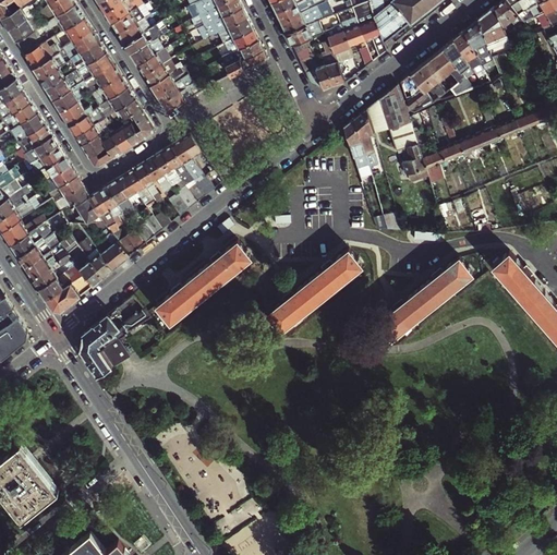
[(21,8),(15,0),(0,0),(0,17),(1,20),(21,8)]
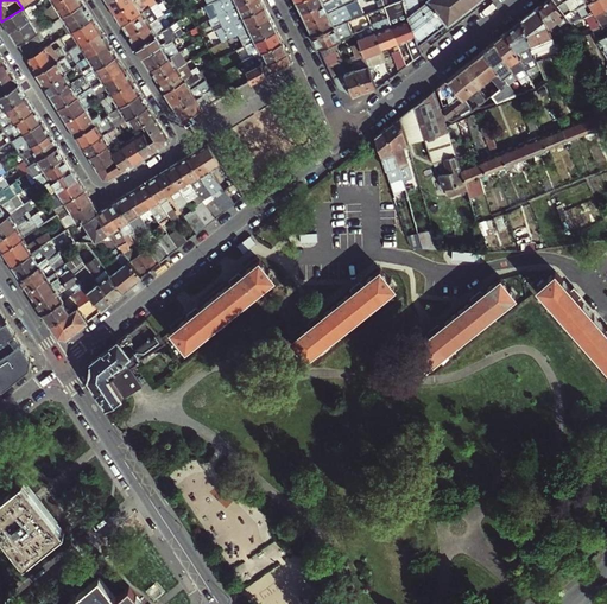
[(38,8),(37,6),(33,0),(32,0),(17,0),(23,8),(25,11),(30,8),(33,12),(38,8)]
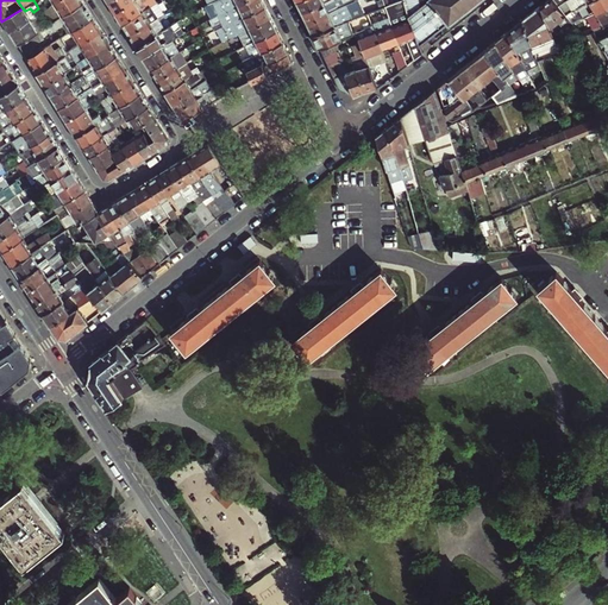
[(50,25),(83,5),(79,0),(61,0),(52,6),(44,11),(48,20),(50,25)]
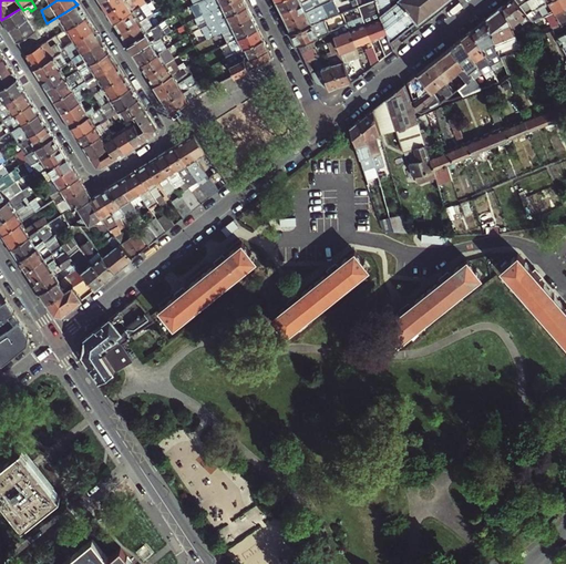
[(106,0),(100,4),(106,14),(125,3),(123,0),(106,0)]
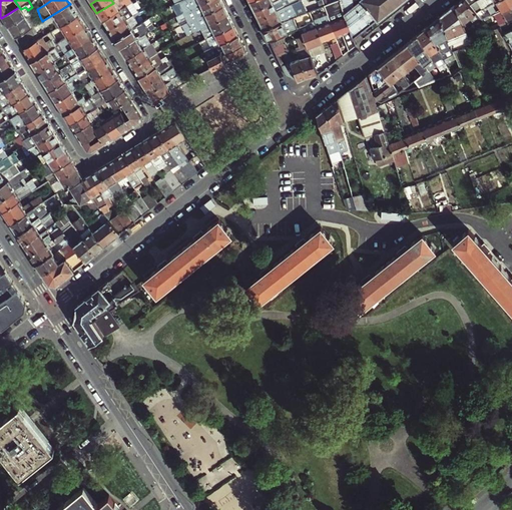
[(117,0),(113,3),(96,13),(102,23),(125,8),(121,0),(117,0)]
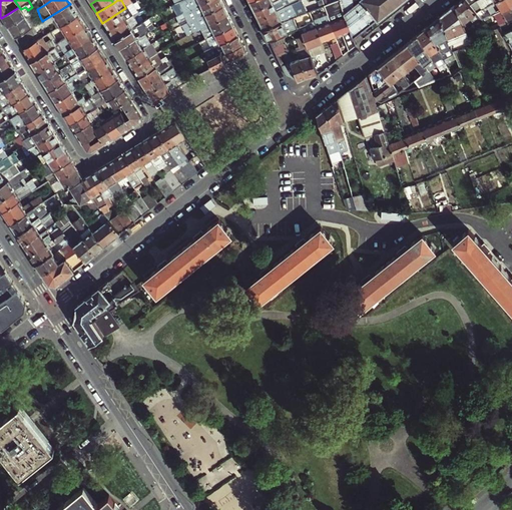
[(223,7),(219,0),(212,0),(207,3),(195,10),(191,11),(193,17),(190,19),(187,13),(185,15),(189,25),(223,7)]
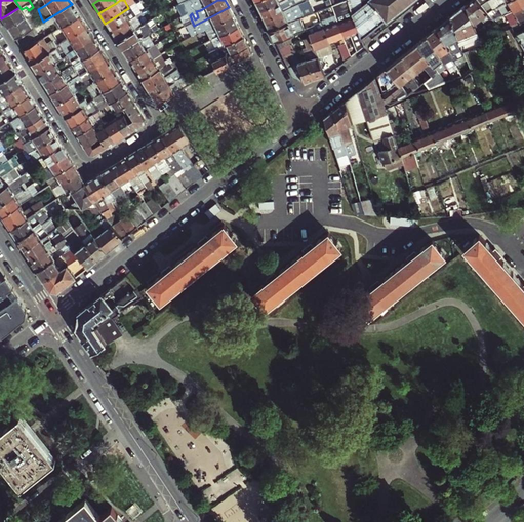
[(194,0),(200,10),(212,3),(217,0),(194,0)]
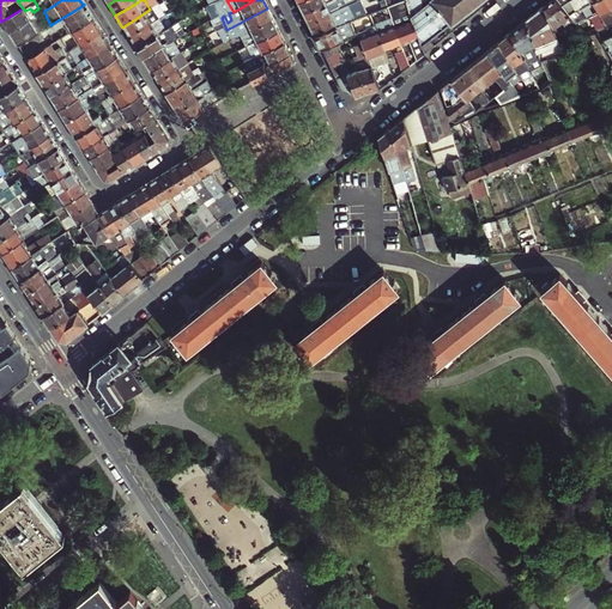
[(308,0),(298,5),(304,16),(326,5),(322,0),(308,0)]
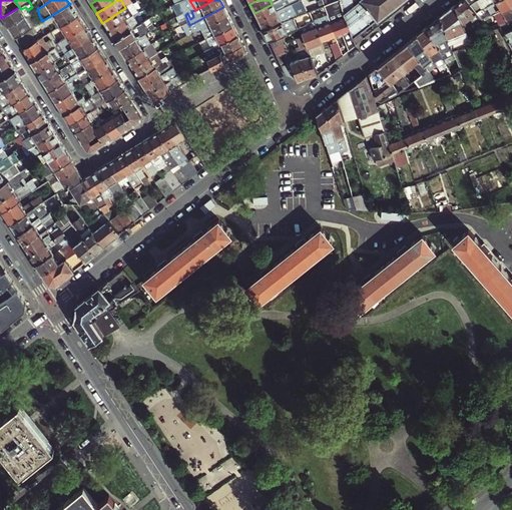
[(338,0),(340,2),(344,14),(362,0),(338,0)]
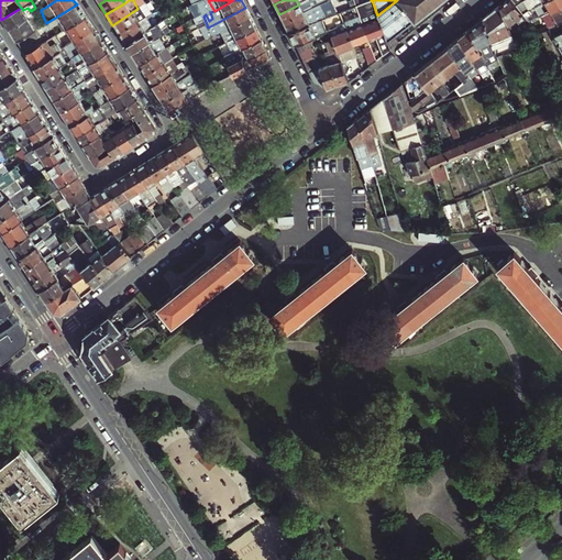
[(397,0),(377,15),(385,37),(386,42),(387,44),(412,24),(414,26),(447,0),(397,0)]
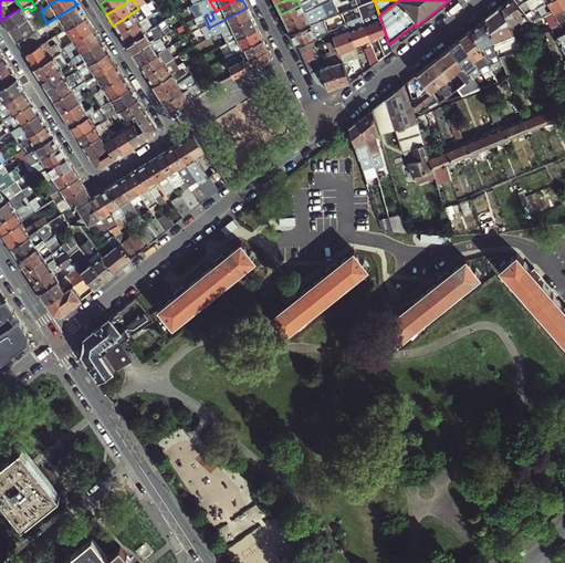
[(512,0),(502,8),(508,28),(512,27),(514,33),(522,28),(525,32),(530,38),(539,34),(518,8),(512,0)]
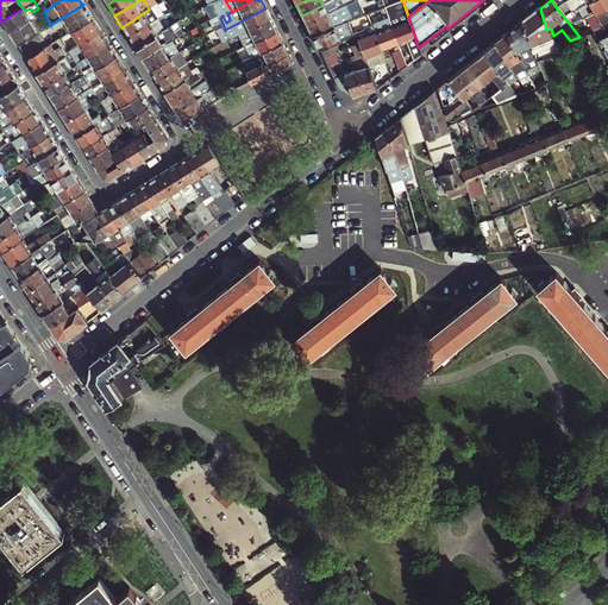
[(607,0),(595,0),(581,8),(574,12),(575,14),(577,13),(580,17),(585,13),(591,10),(594,16),(596,14),(607,8),(607,0)]
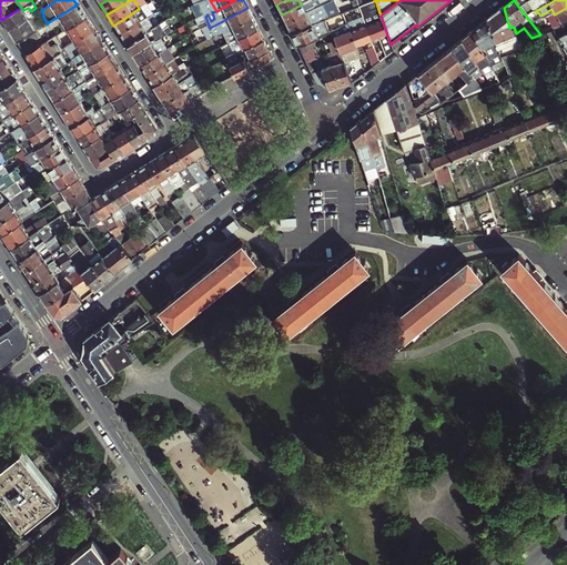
[(361,9),(364,18),(372,43),(381,40),(386,59),(393,53),(391,44),(390,42),(388,38),(381,16),(376,2),(365,7),(361,9)]
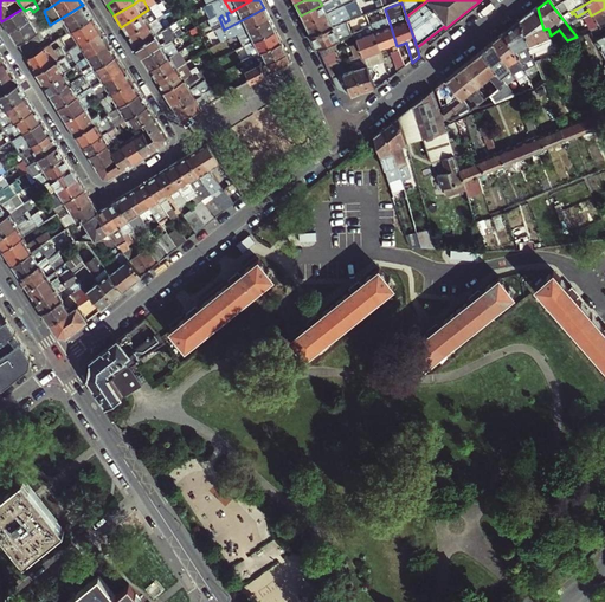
[(92,20),(83,5),(50,25),(45,27),(45,28),(50,36),(64,26),(69,34),(92,20)]
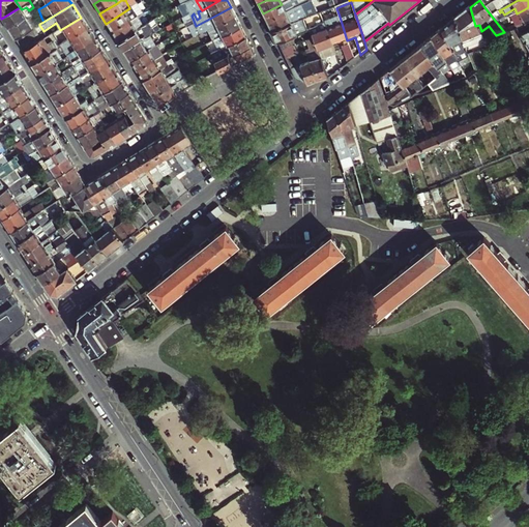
[(263,13),(267,23),(286,13),(282,4),(263,13)]
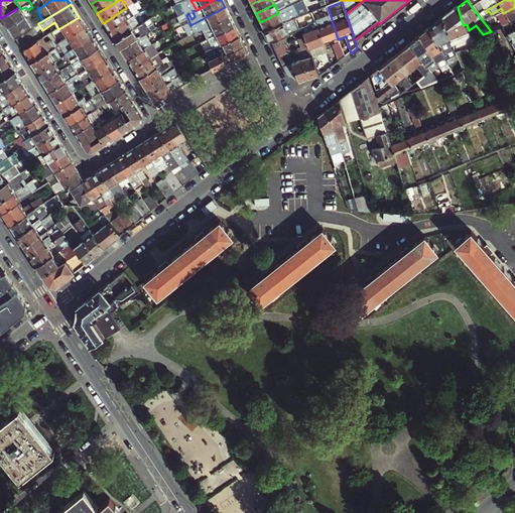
[(139,15),(133,5),(126,9),(132,17),(133,19),(139,15)]
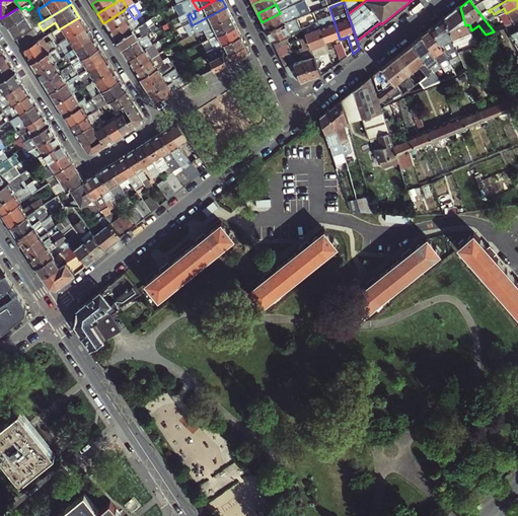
[(21,9),(19,7),(1,18),(7,28),(32,13),(28,10),(25,7),(21,9)]
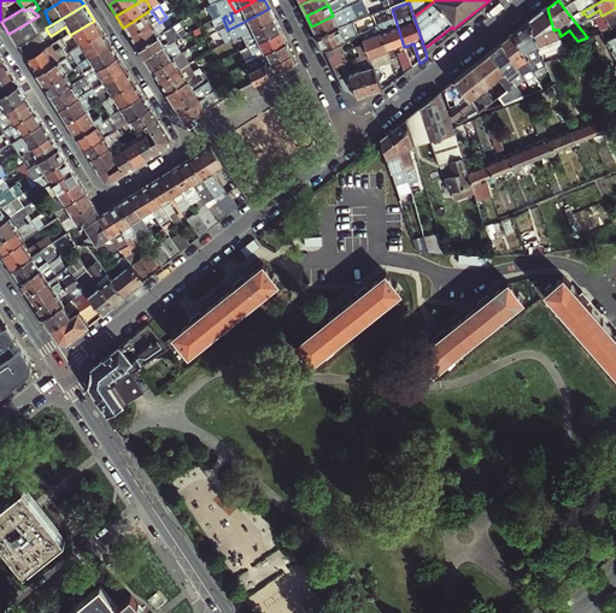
[(269,9),(228,30),(234,41),(238,40),(234,33),(241,29),(245,36),(253,31),(275,21),(269,9)]
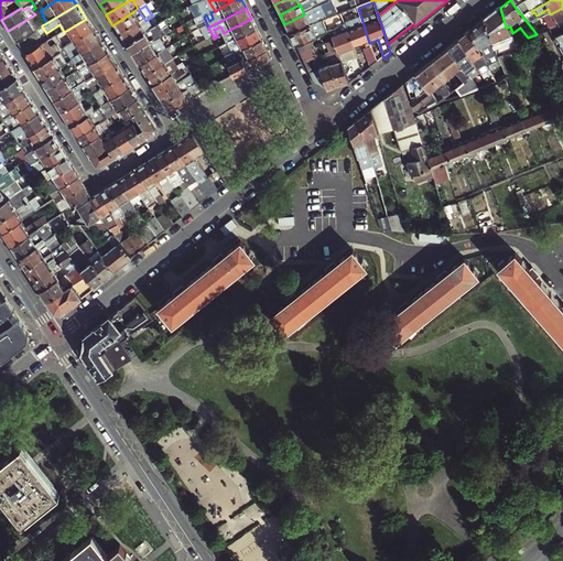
[(521,49),(518,42),(515,36),(512,33),(510,27),(506,28),(500,8),(483,21),(497,58),(510,53),(521,49)]
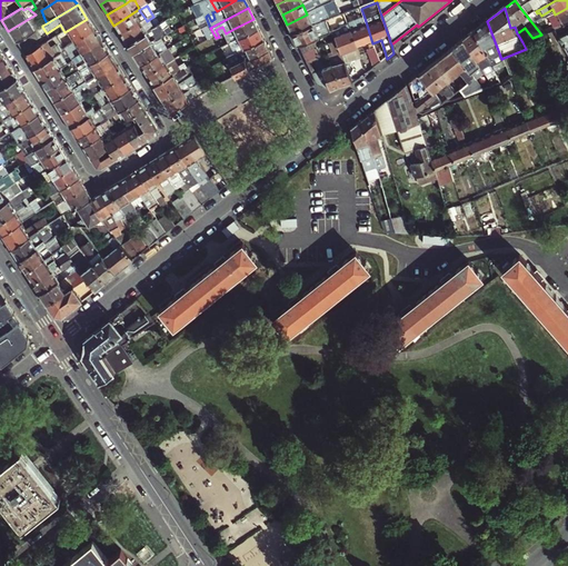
[(550,23),(552,29),(567,22),(567,8),(557,13),(559,19),(550,23)]
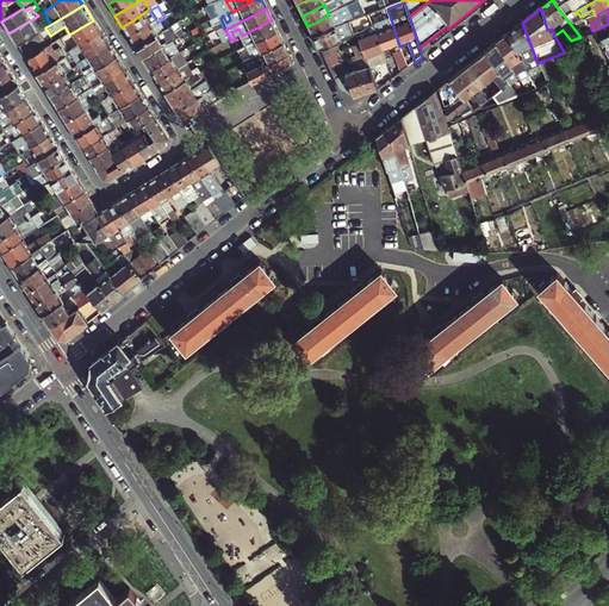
[(122,27),(129,38),(156,20),(149,11),(149,10),(122,27)]
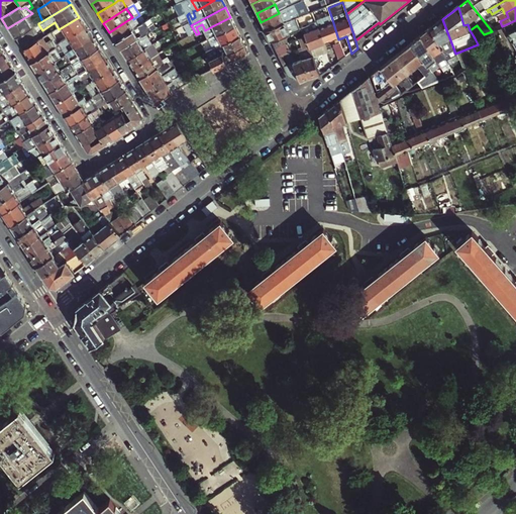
[(279,13),(261,22),(265,31),(292,21),(286,10),(279,13)]
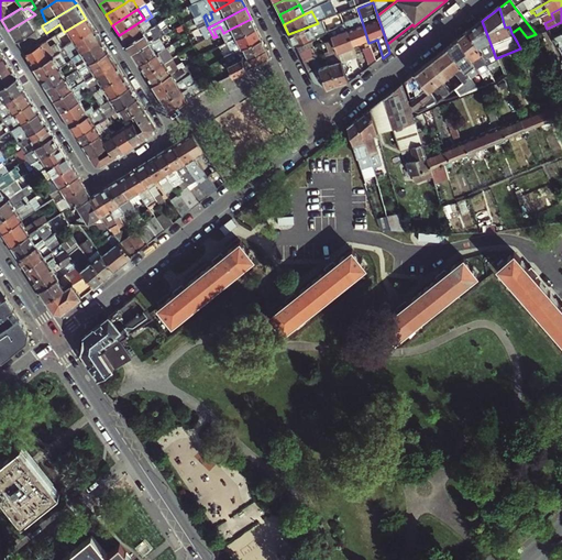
[(35,14),(8,31),(15,42),(25,36),(42,26),(42,25),(40,22),(40,21),(35,13),(35,14)]
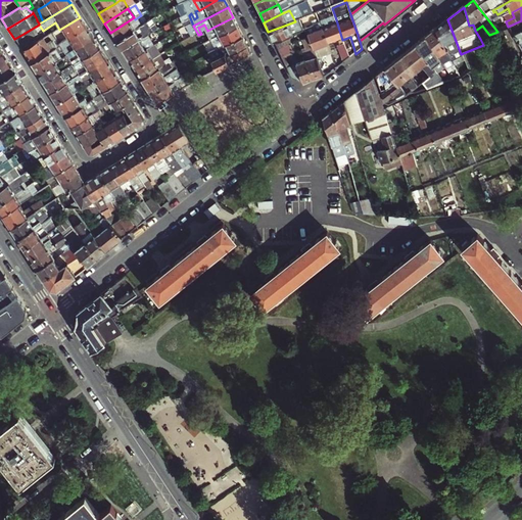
[(510,13),(506,15),(503,16),(506,21),(514,17),(512,12),(510,13)]
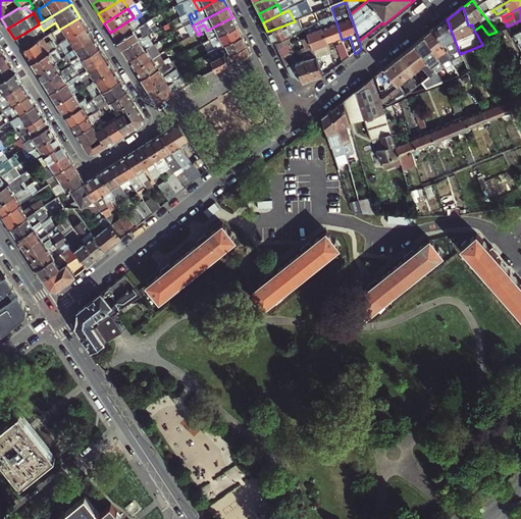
[(267,32),(273,43),(287,38),(304,32),(302,27),(311,23),(308,16),(295,21),(267,32)]
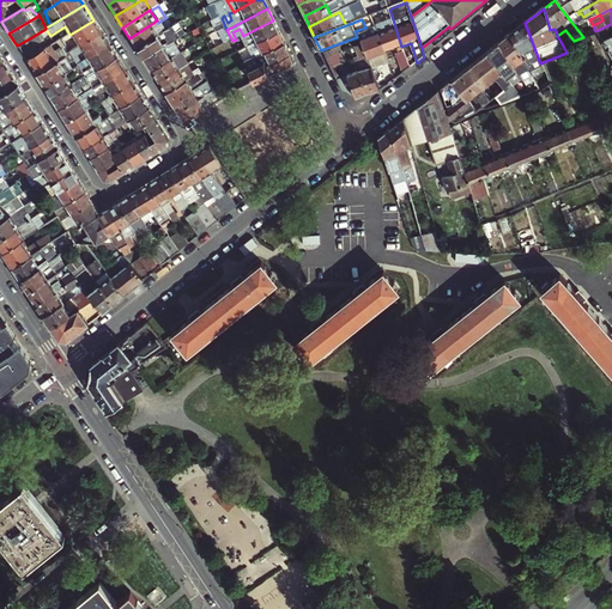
[(376,25),(377,28),(381,38),(380,38),(385,53),(397,49),(398,54),(394,55),(400,75),(410,68),(401,47),(393,19),(376,25)]
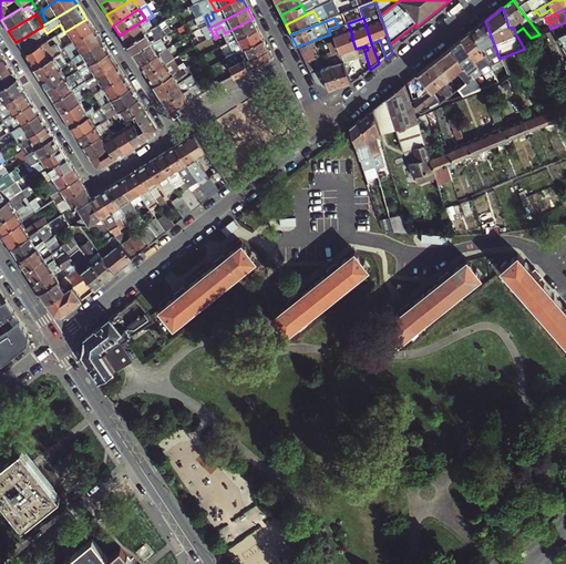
[(72,44),(93,31),(86,19),(64,32),(72,44)]
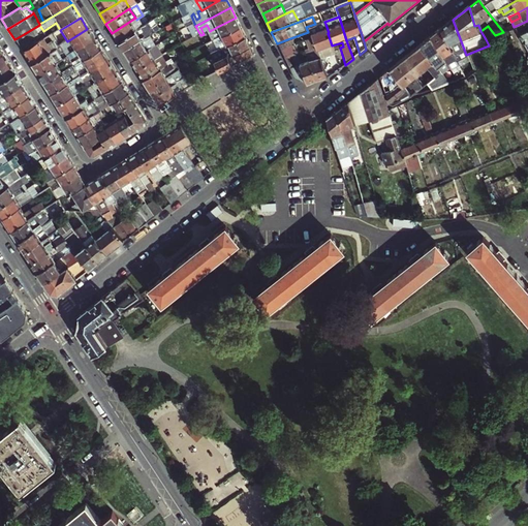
[(112,33),(118,43),(143,28),(136,20),(135,18),(112,33)]
